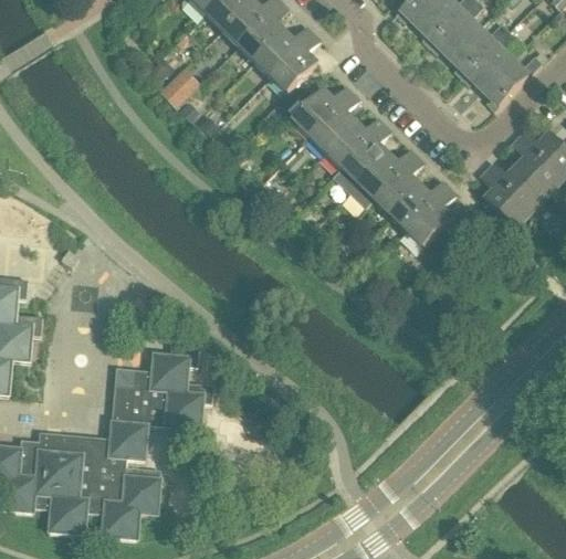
[(191,0),(206,14),(219,0),(191,0)]
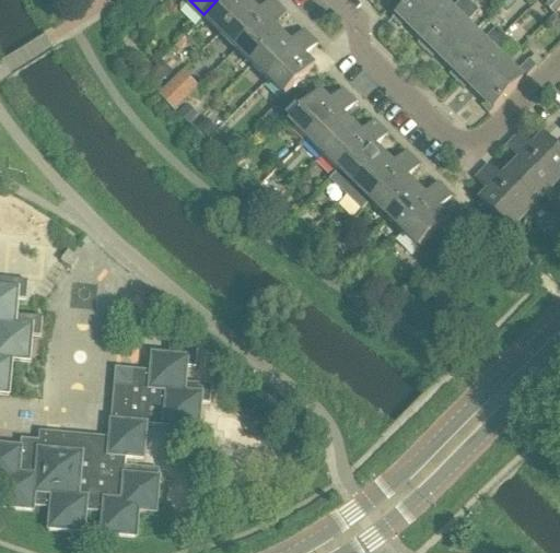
[(217,0),(203,14),(220,30),(249,0),(217,0)]
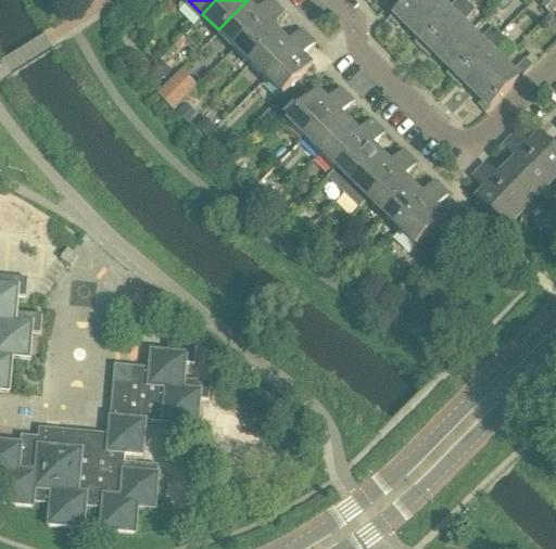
[(248,0),(218,29),(235,46),(277,2),(275,0),(264,0),(256,9),(248,0)]
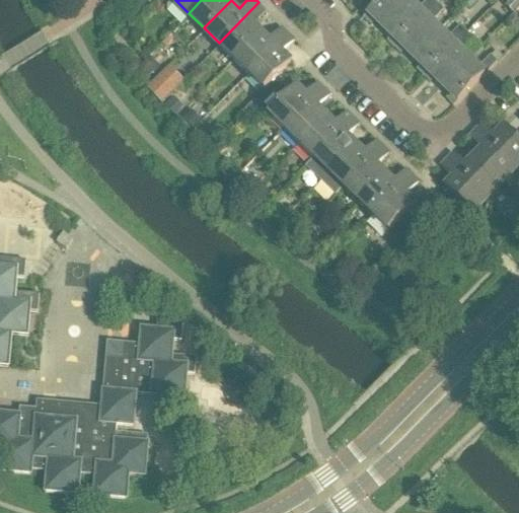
[(376,0),(367,9),(363,14),(370,21),(375,17),(383,25),(408,0),(376,0)]
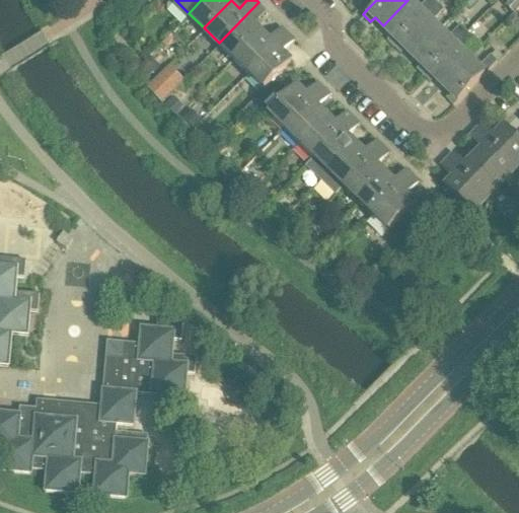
[(408,0),(383,25),(391,32),(387,37),(393,44),(436,0),(424,0),(418,6),(412,0),(408,0)]
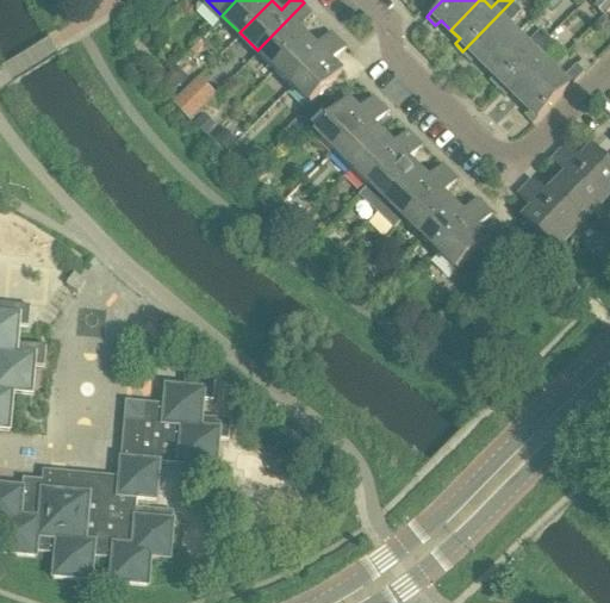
[(512,0),(462,51),(470,58),(474,54),(485,63),(516,31),(506,22),(522,6),(515,0),(512,0)]
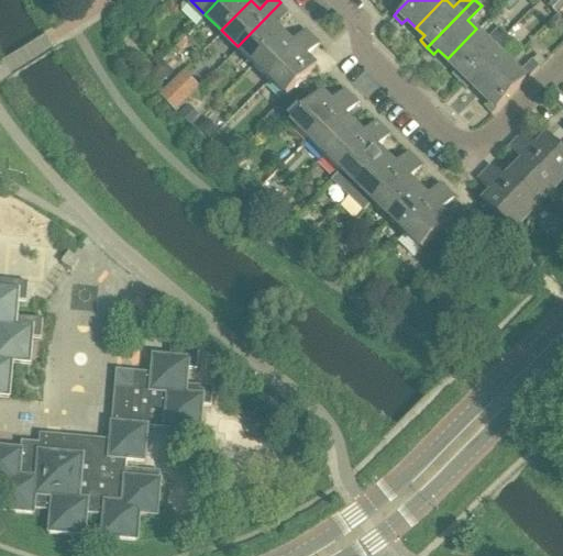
[(280,2),(238,46),(253,62),(283,32),(274,23),(287,9),(280,2)]
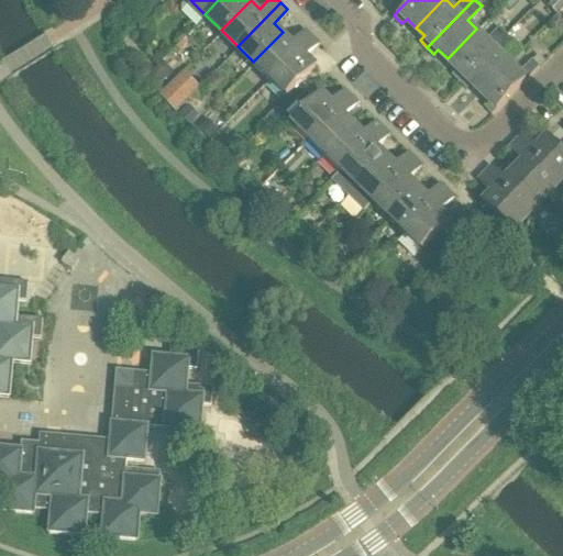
[(476,29),(448,58),(456,67),(452,71),(460,78),(507,30),(499,23),(486,37),(476,29)]
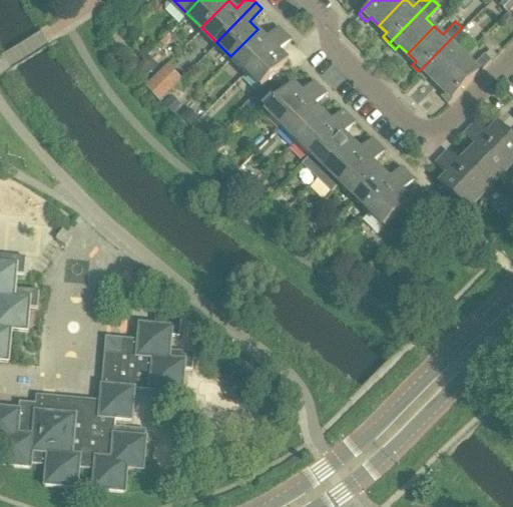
[(258,29),(230,56),(245,70),(285,30),(278,24),(266,36),(258,29)]
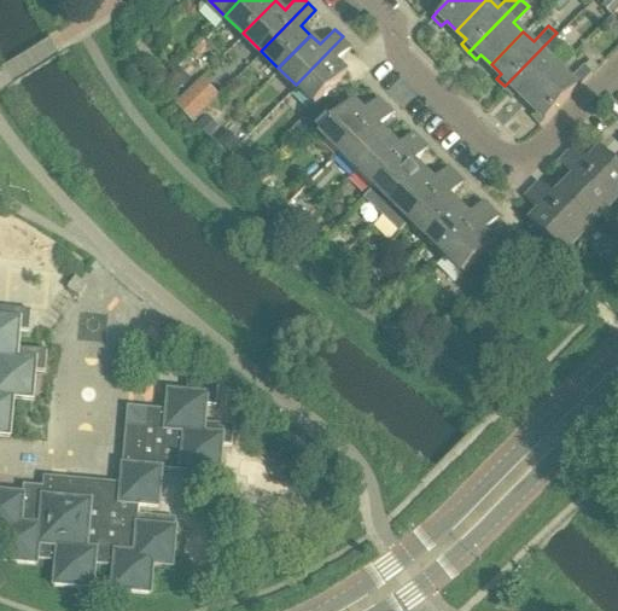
[(557,33),(505,86),(512,94),(517,89),(526,99),(558,67),(549,57),(564,41),(557,33)]
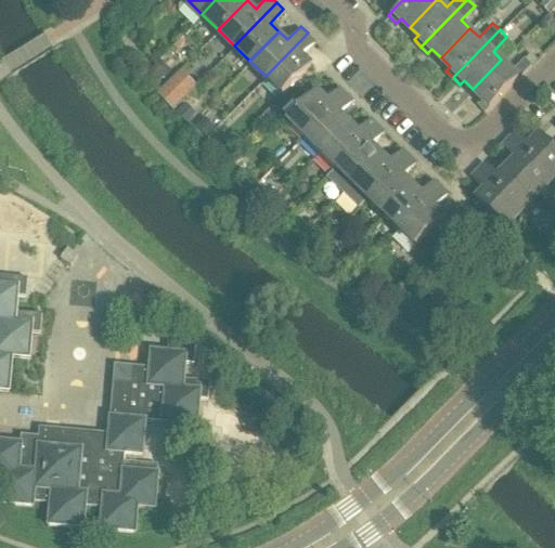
[(308,33),(266,76),(283,93),(311,63),(301,53),(314,40),(308,33)]
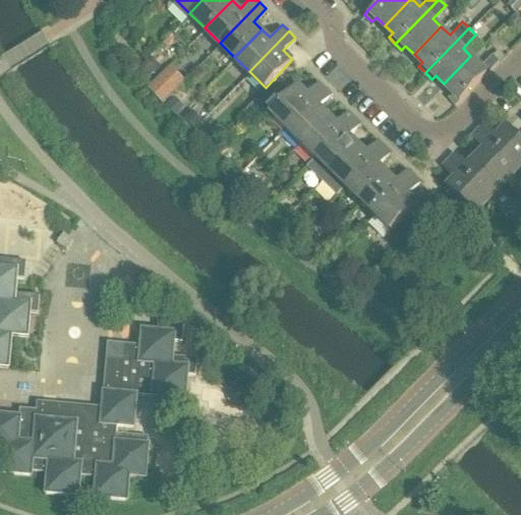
[(135,66),(136,67),(146,76),(160,62),(151,52),(135,66)]
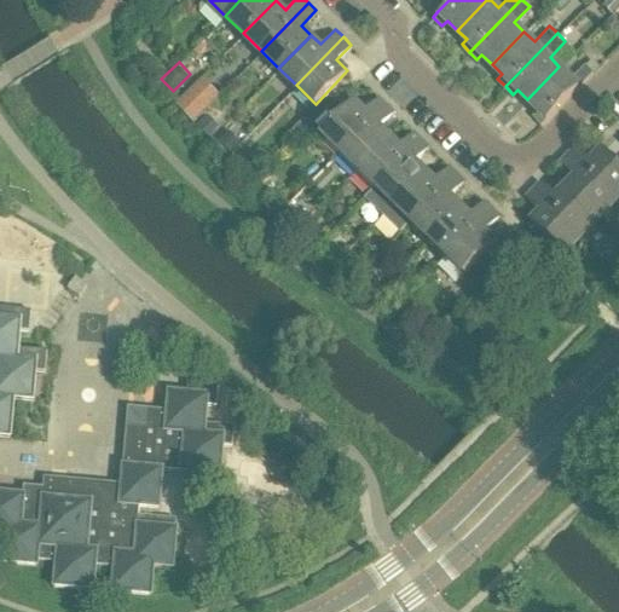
[(559,67),(527,99),(537,108),(532,113),(541,122),(545,117),(578,85),(559,67)]
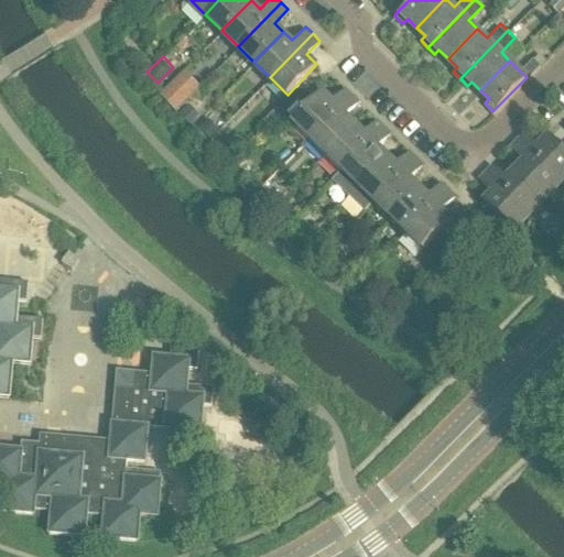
[(160,91),(175,107),(188,94),(173,79),(160,91)]
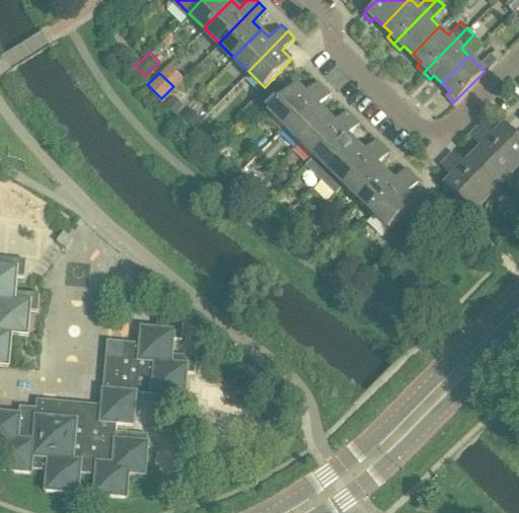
[(264,102),(272,93),(281,83),(275,76),(265,87),(256,95),(264,102)]
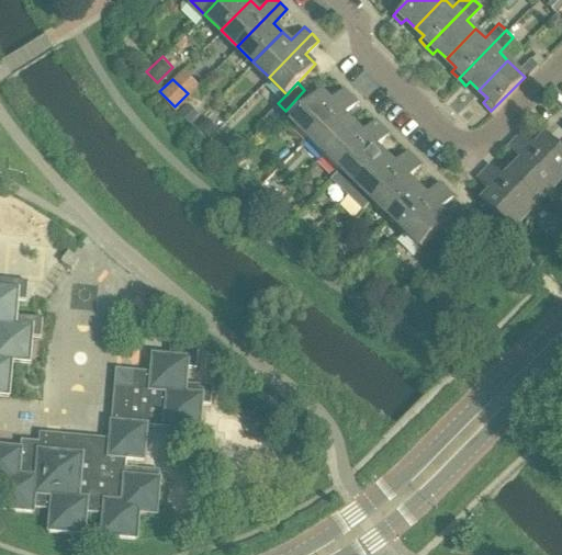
[(291,121),(307,137),(351,92),(344,86),(330,100),(321,90),(291,121)]
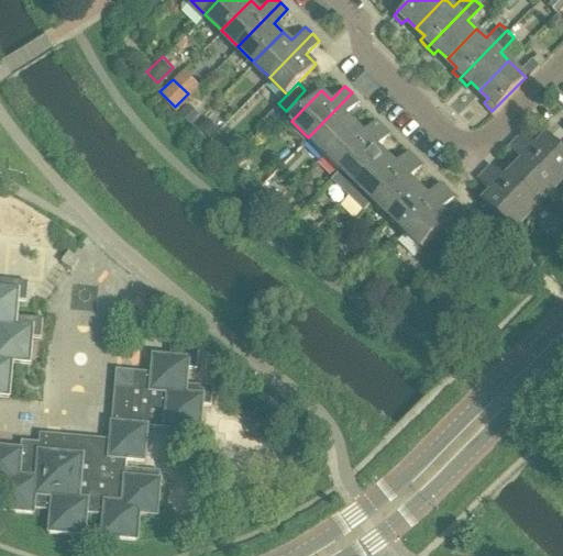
[(352,92),(308,137),(324,153),(354,122),(345,113),(359,100),(352,92)]
